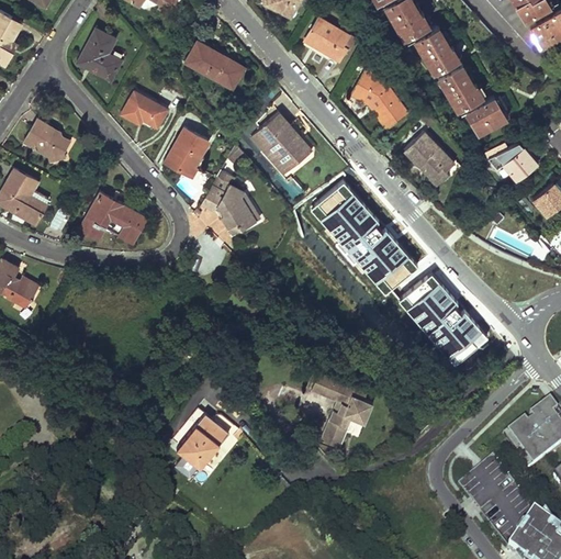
[(124,0),(141,9),(145,0),(146,0),(159,8),(158,11),(169,18),(179,0),(124,0)]
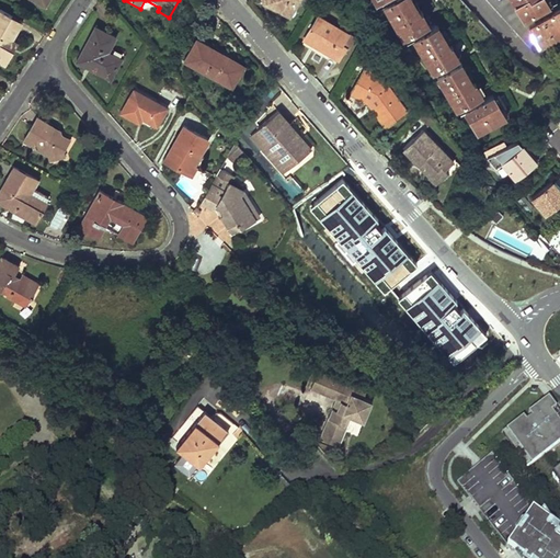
[(295,11),(300,0),(262,0),(264,6),(267,4),(272,7),(273,9),(276,11),(282,14),(287,6),(295,11)]
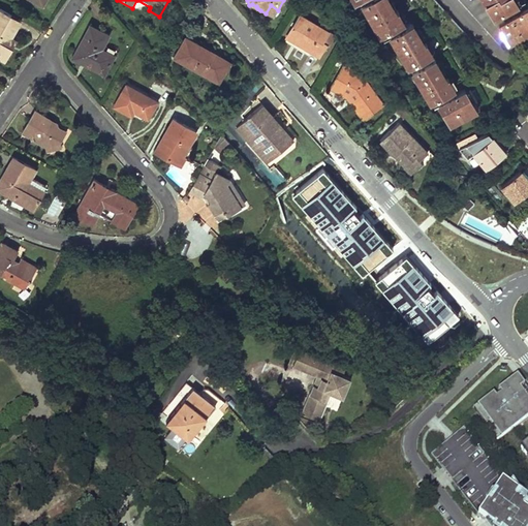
[(373,0),(362,0),(354,4),(358,9),(363,6),(373,0)]
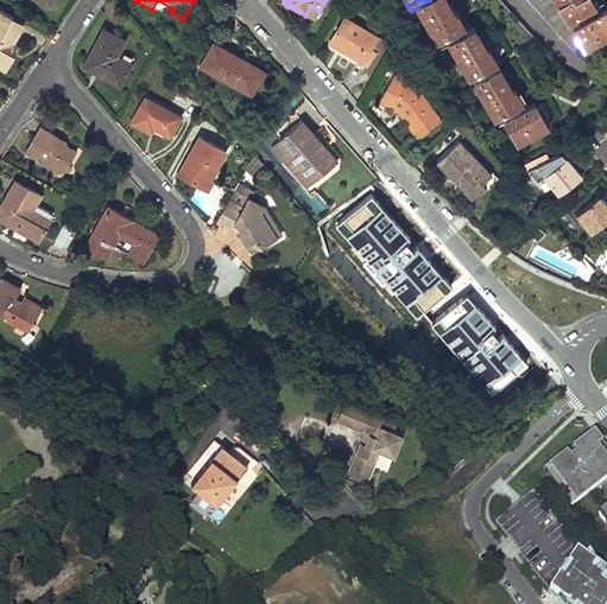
[(456,16),(447,0),(429,0),(417,7),(437,44),(463,29),(465,27),(459,16),(456,16)]
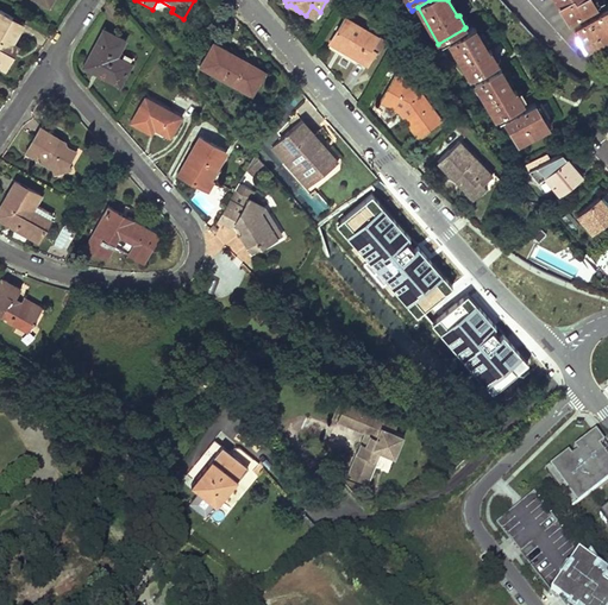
[(556,0),(569,20),(577,16),(596,5),(593,0),(556,0)]
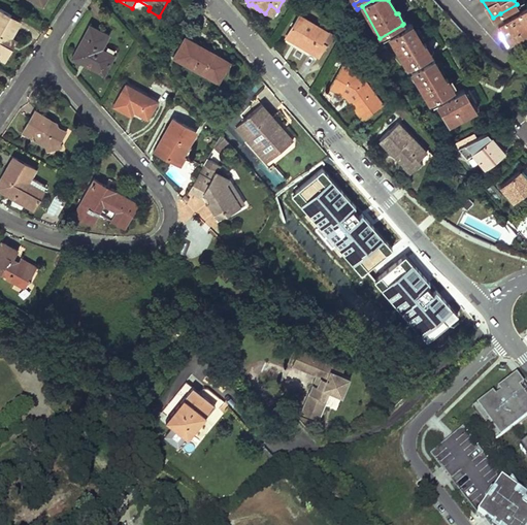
[(526,3),(525,0),(523,0),(517,4),(500,13),(503,19),(526,6),(526,3)]
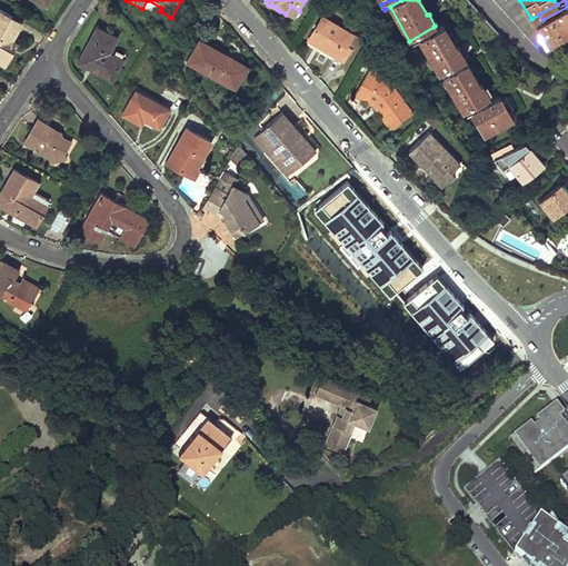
[(299,11),(291,6),(286,15),(294,19),(299,11)]
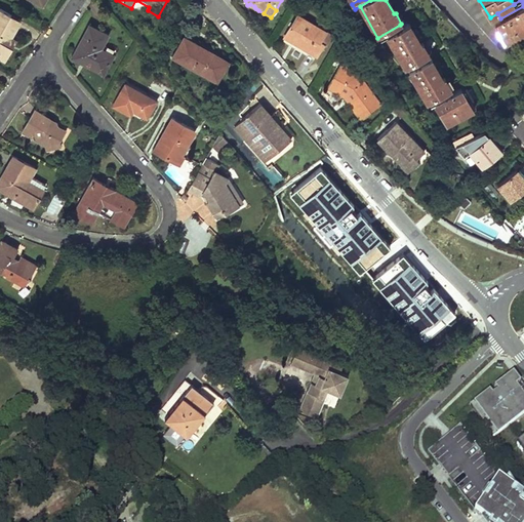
[(523,6),(500,18),(495,22),(507,41),(523,31),(523,6)]
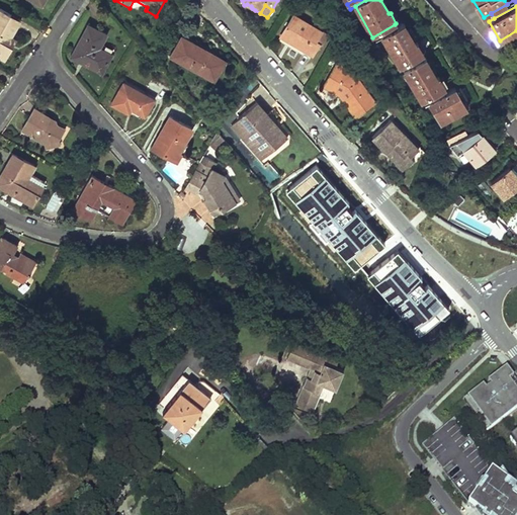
[(10,17),(0,11),(0,58),(6,61),(9,55),(12,49),(7,47),(11,39),(15,31),(5,26),(10,17)]
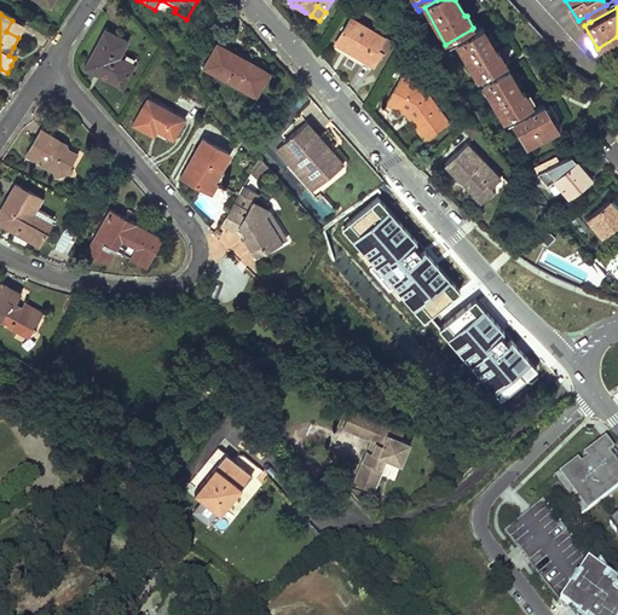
[(24,27),(12,21),(6,32),(18,38),(24,27)]
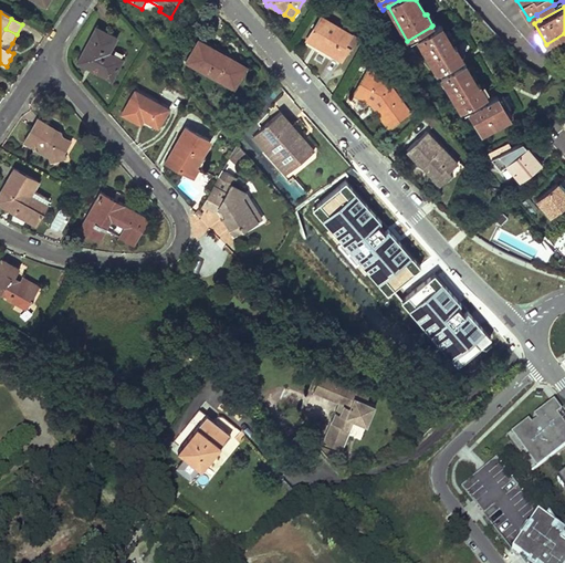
[(358,40),(322,19),(307,43),(328,55),(342,63),(349,50),(352,51),(358,40)]
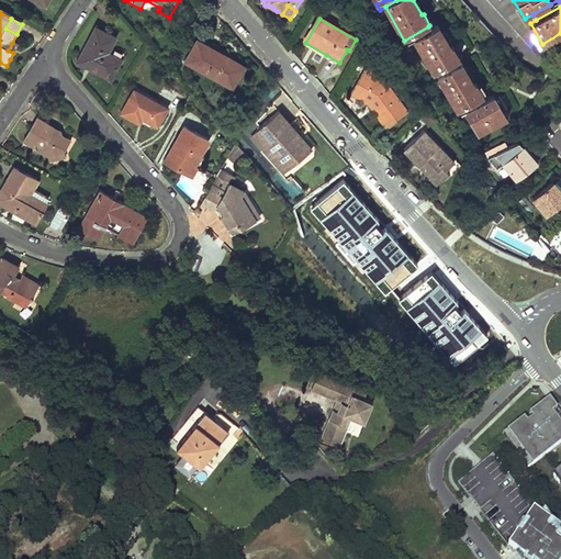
[(430,31),(428,26),(404,41),(408,45),(415,41),(430,31)]
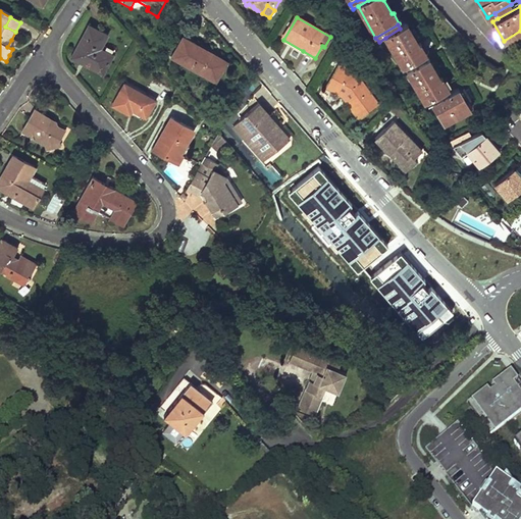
[(420,45),(407,24),(400,29),(385,38),(404,68),(405,67),(424,56),(427,54),(421,45),(420,45)]
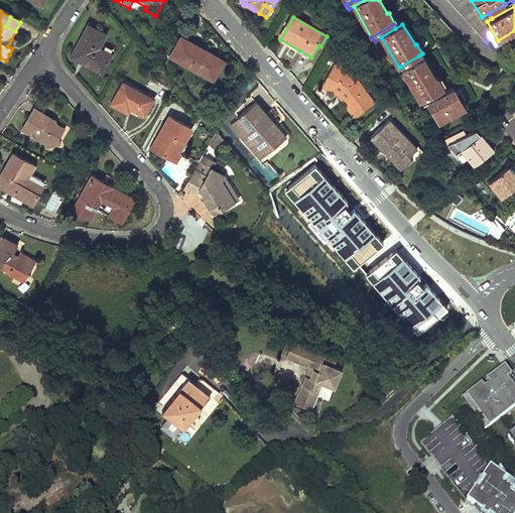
[(106,36),(88,27),(72,58),(80,62),(82,58),(86,60),(85,62),(103,72),(111,56),(99,50),(101,45),(106,36)]
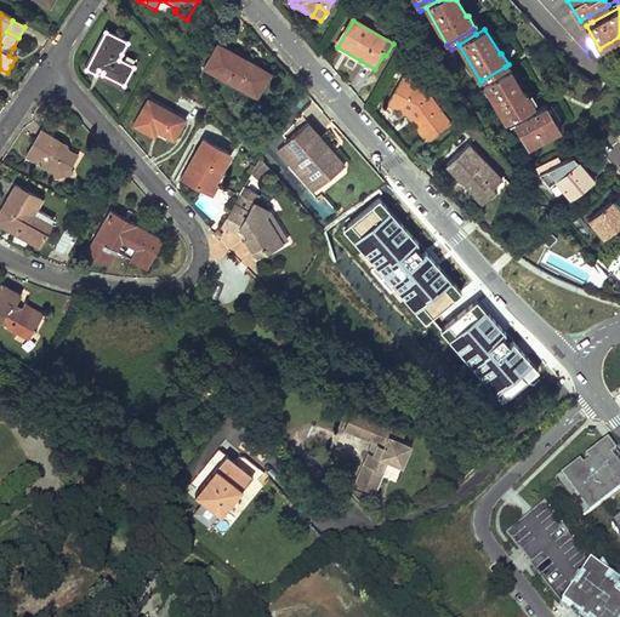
[(20,50),(13,47),(9,56),(15,58),(20,50)]
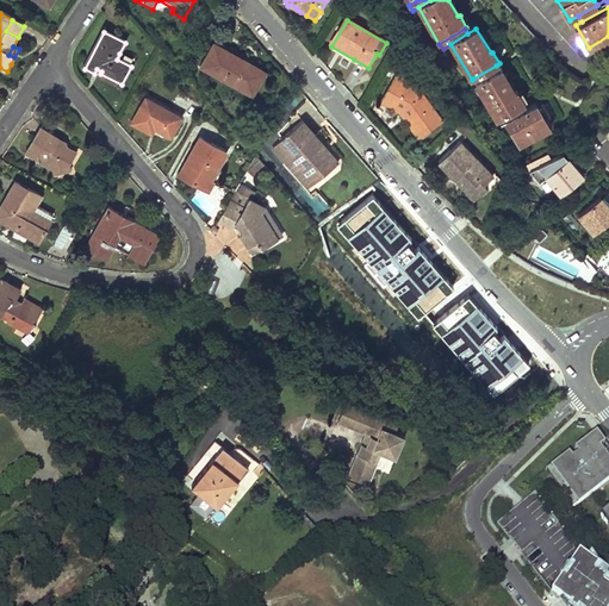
[(244,63),(216,48),(203,69),(248,94),(261,73),(244,63)]
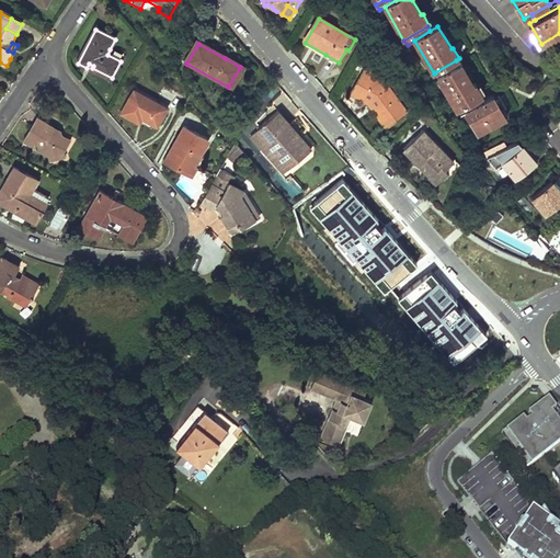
[(123,56),(110,49),(107,55),(121,61),(123,56)]
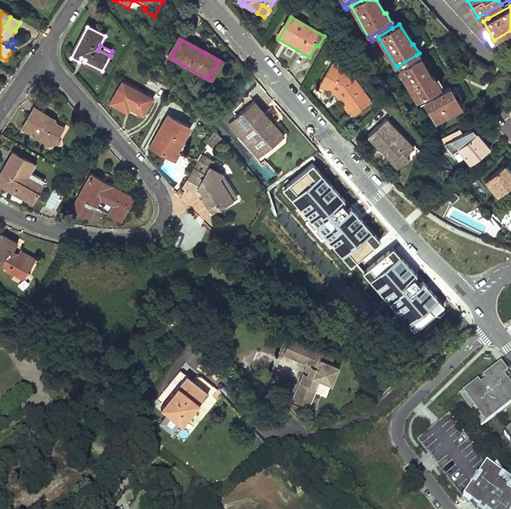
[(419,60),(416,55),(397,66),(400,71),(419,60)]
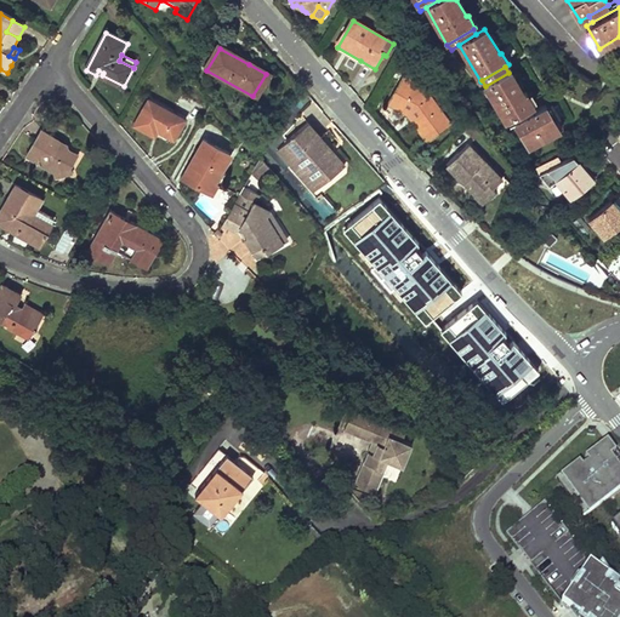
[(103,73),(98,70),(96,75),(113,84),(123,90),(124,86),(102,75),(103,73)]
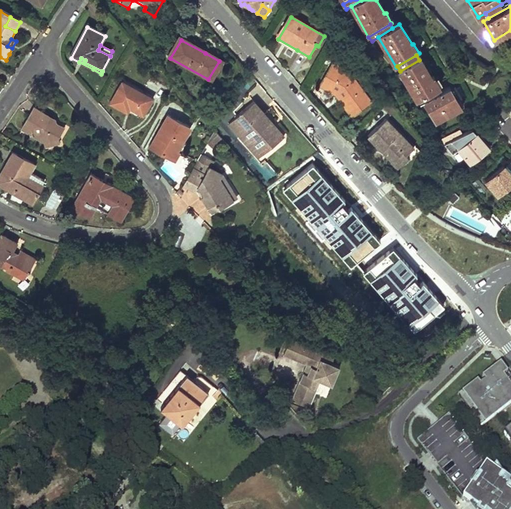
[(433,78),(421,59),(419,60),(400,71),(417,101),(418,101),(439,88),(441,87),(435,77),(433,78)]
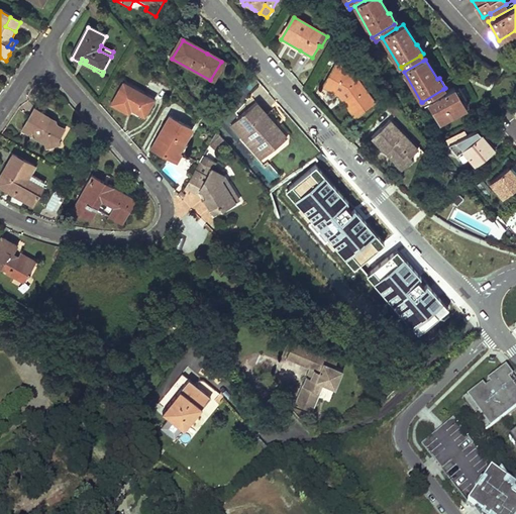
[(225,64),(221,62),(210,80),(215,82),(225,64)]
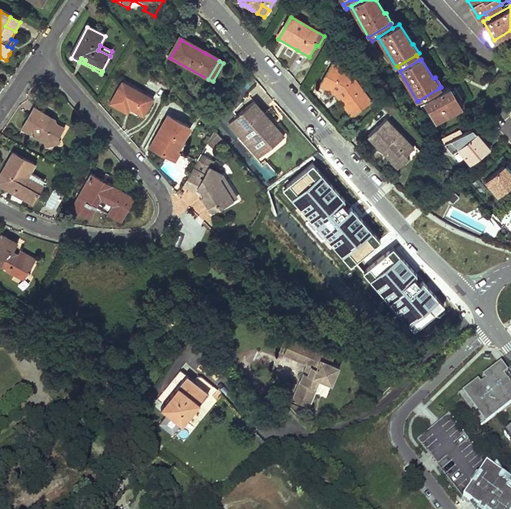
[(344,68),(335,63),(323,84),(340,94),(344,100),(342,101),(346,107),(353,117),(372,103),(354,78),(342,71),(344,68)]
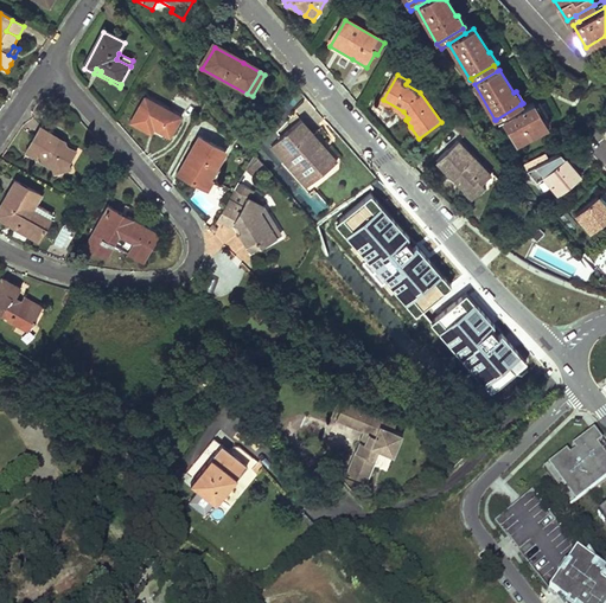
[(605,90),(594,89),(581,104),(605,108),(605,90)]
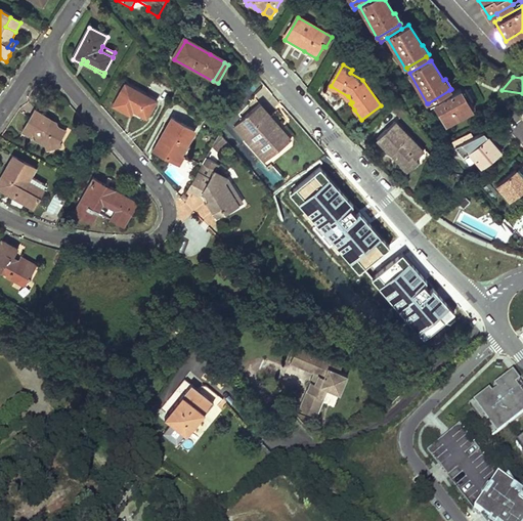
[(348,96),(331,86),(330,89),(347,99),(350,103),(352,102),(348,96)]
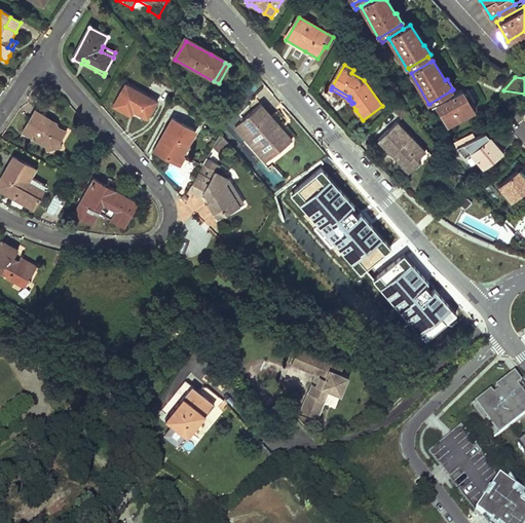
[(156,104),(126,87),(114,109),(122,113),(132,118),(134,113),(147,120),(156,104)]
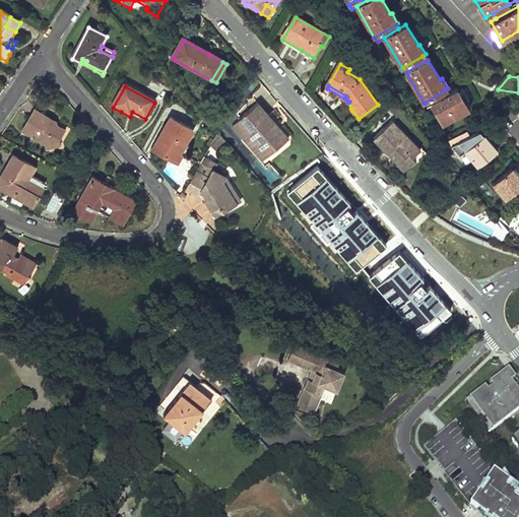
[(448,94),(446,89),(425,103),(428,107),(432,105),(448,94)]
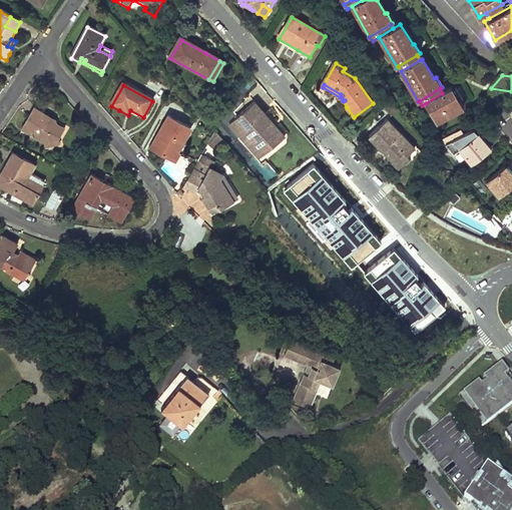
[(464,107),(452,88),(442,93),(426,103),(438,122),(464,107)]
